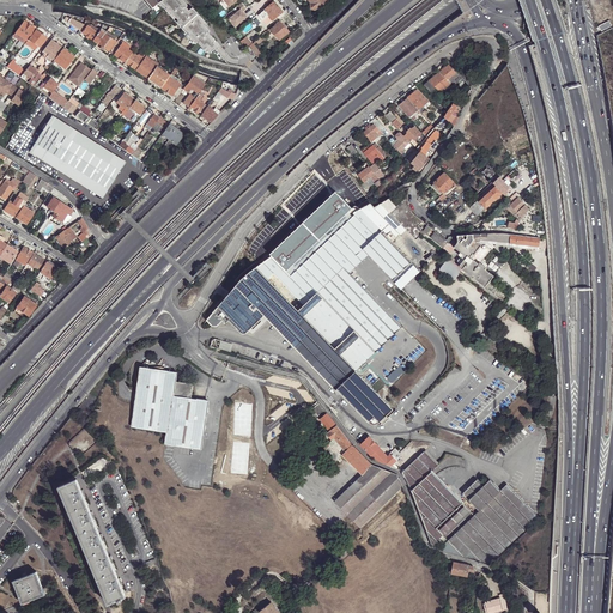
[(144,0),(152,10),(161,2),(162,1),(163,0),(144,0)]
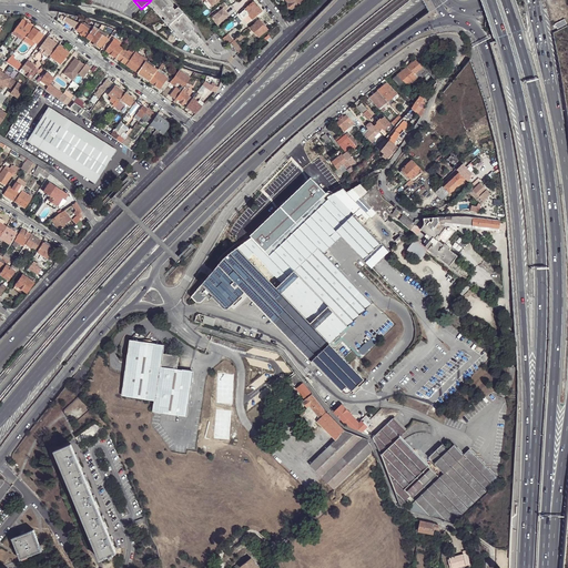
[(151,0),(150,1),(163,17),(165,19),(183,40),(192,50),(194,48),(195,49),(199,47),(200,48),(204,44),(189,26),(192,22),(179,8),(175,10),(166,0),(151,0)]
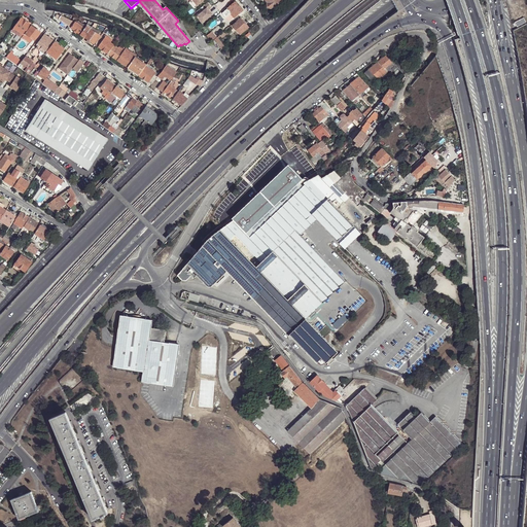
[(154,0),(163,9),(166,7),(160,0),(154,0)]
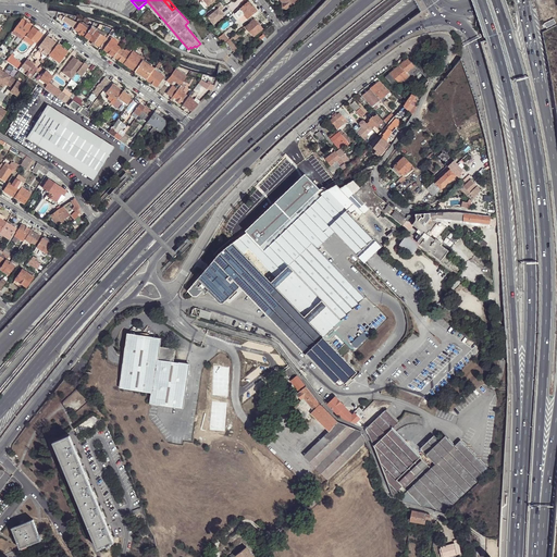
[(297,0),(296,0),(280,0),(283,3),(282,3),(282,7),(284,9),(286,9),(297,1),(297,0)]
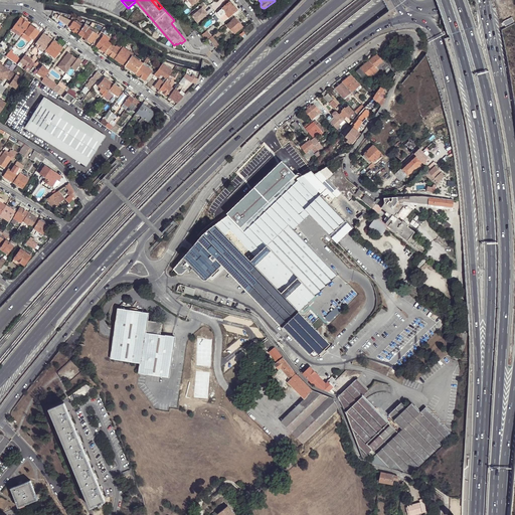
[(136,1),(135,2),(146,16),(148,15),(136,1)]
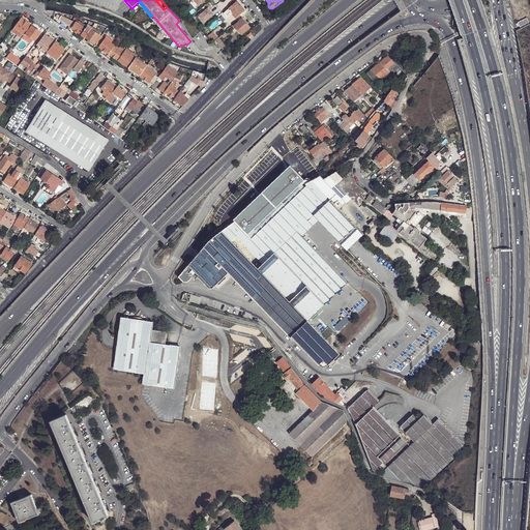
[(208,8),(198,17),(203,23),(213,15),(210,9),(213,7),(209,2),(205,5),(208,8)]
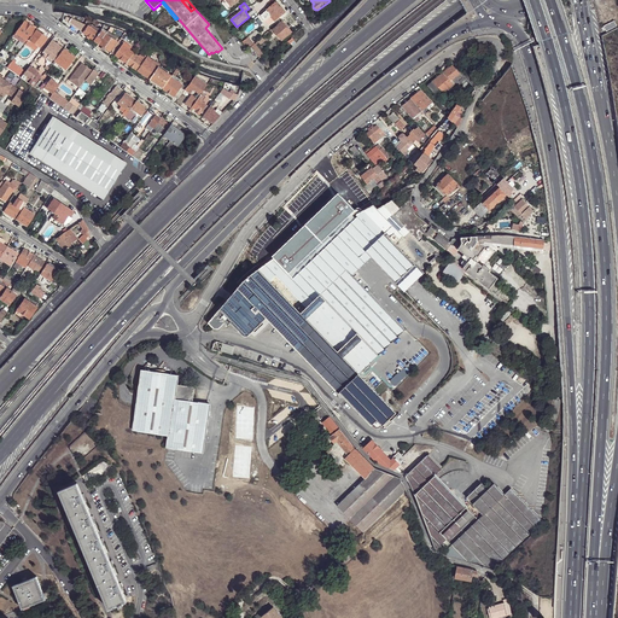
[(260,16),(262,17),(264,21),(270,16),(274,21),(285,12),(280,6),(279,7),(275,3),(273,5),(260,16)]
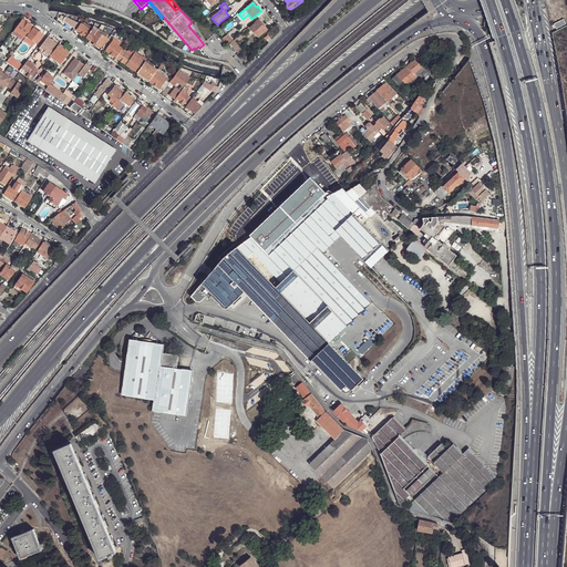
[(60,18),(73,28),(76,22),(65,17),(61,16),(60,18)]
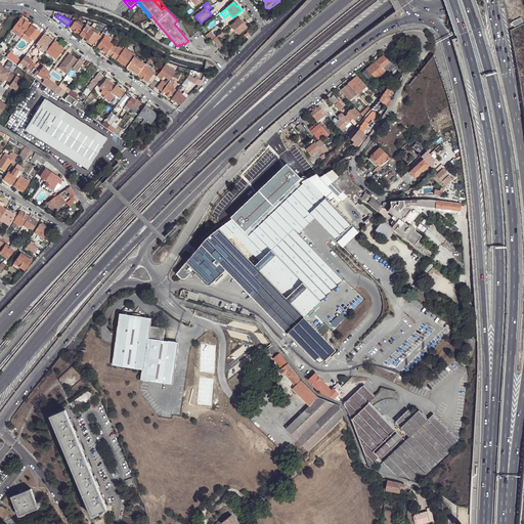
[(20,17),(12,28),(23,34),(30,25),(20,17)]
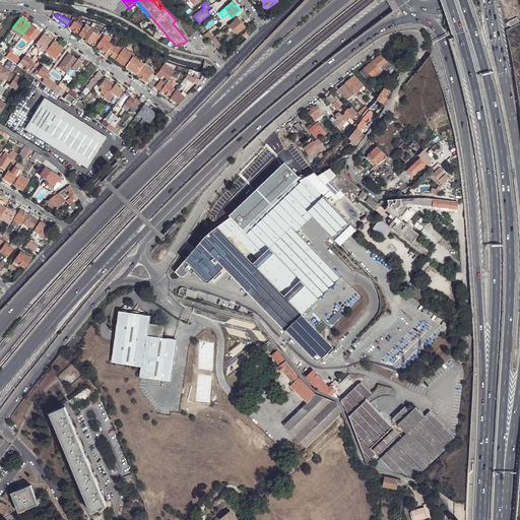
[(151,17),(149,18),(166,38),(168,37),(151,17)]
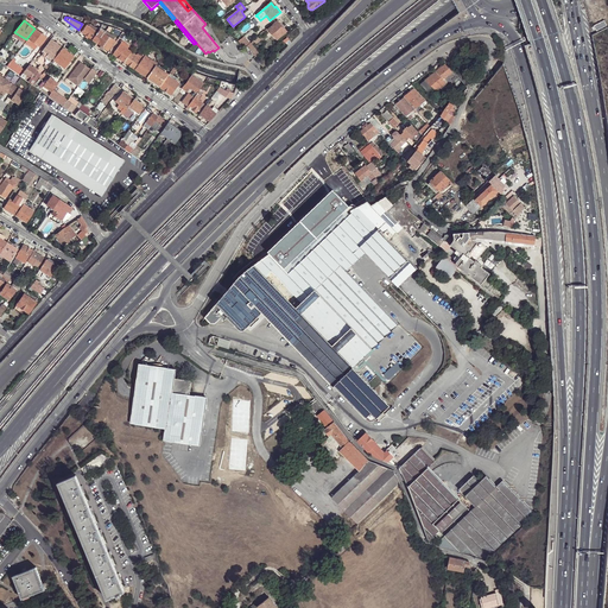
[(596,31),(607,26),(603,20),(594,25),(596,31)]
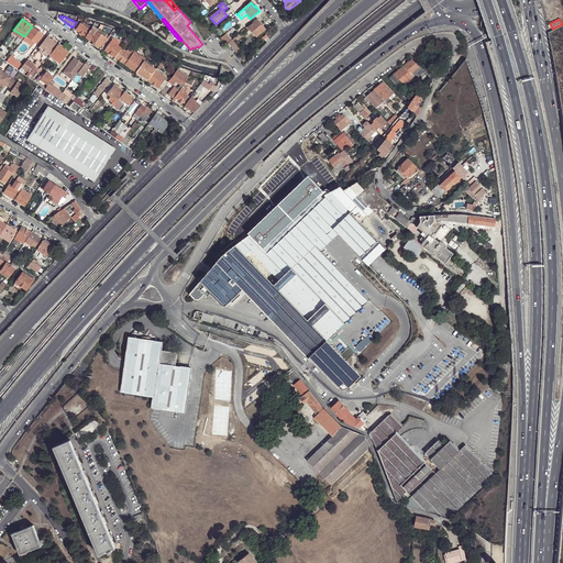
[(249,28),(256,36),(265,29),(257,20),(249,28)]
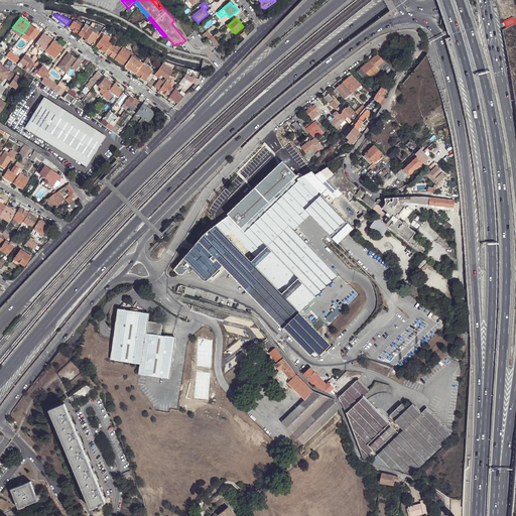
[(76,31),(78,33),(85,25),(79,22),(76,21),(74,20),(70,27),(73,30),(72,31),(75,32),(76,31)]
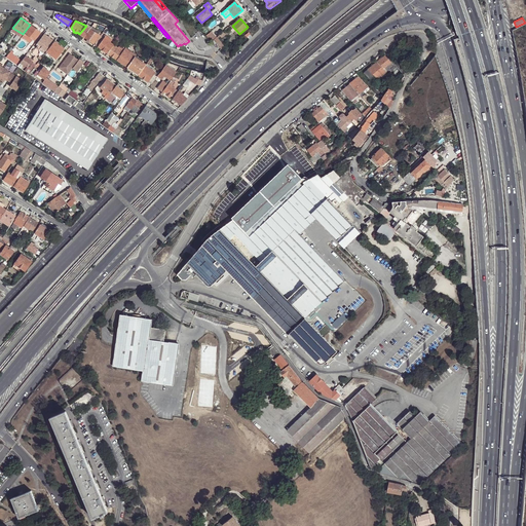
[(79,34),(83,37),(89,29),(90,27),(86,25),(86,26),(79,34)]
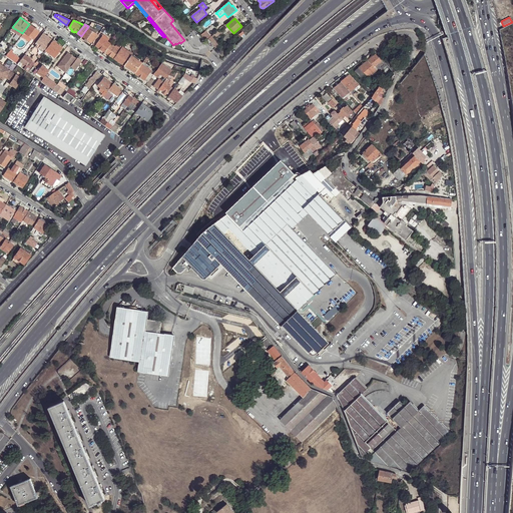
[(39,31),(30,25),(24,33),(21,36),(29,42),(31,40),(32,40),(39,31)]
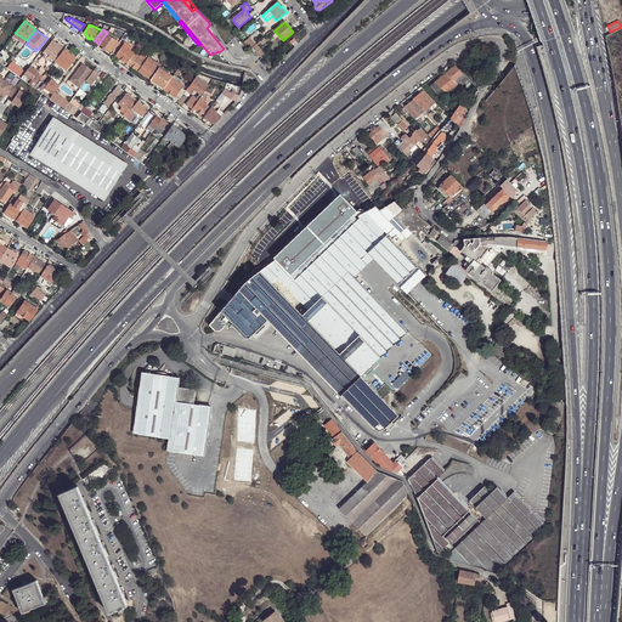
[(106,34),(99,44),(102,46),(106,49),(111,52),(117,43),(114,40),(116,38),(107,32),(106,34)]
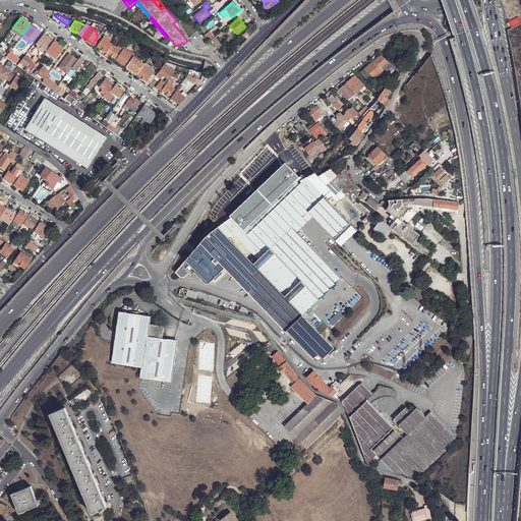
[(22,34),(12,27),(12,29),(11,31),(20,37),(22,34)]
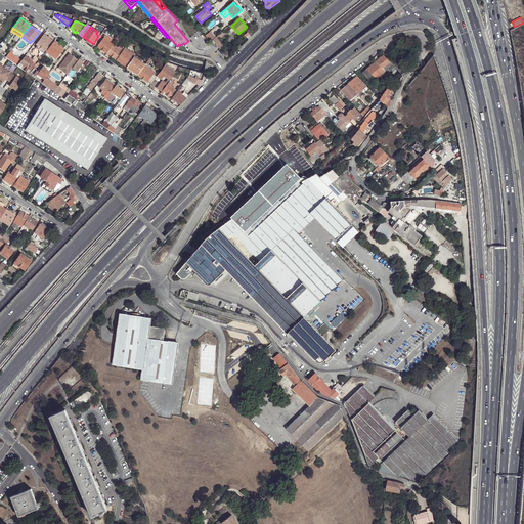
[(210,32),(205,36),(209,42),(210,42),(213,39),(215,38),(210,32)]
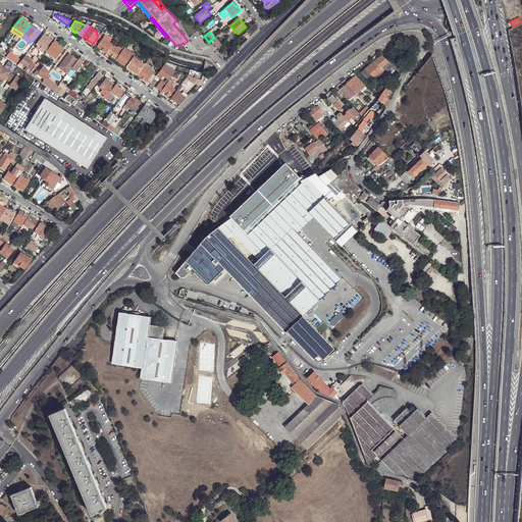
[(46,52),(54,42),(43,34),(43,35),(36,44),(37,45),(35,48),(38,50),(40,47),(46,52)]
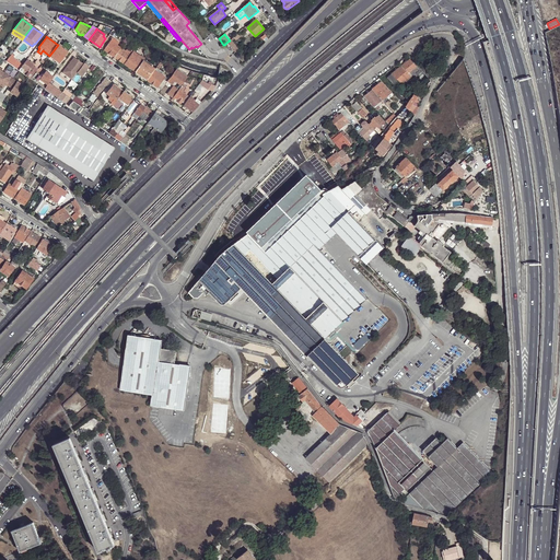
[(104,49),(114,57),(120,48),(116,45),(118,43),(112,38),(109,41),(108,41),(109,39),(107,38),(101,47),(104,49)]
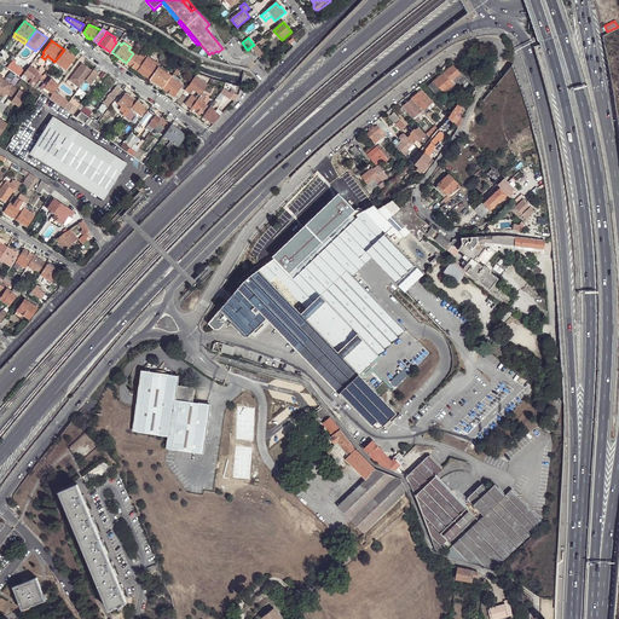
[(258,44),(256,42),(254,45),(252,46),(254,51),(255,51),(260,58),(264,55),(256,44),(258,44)]
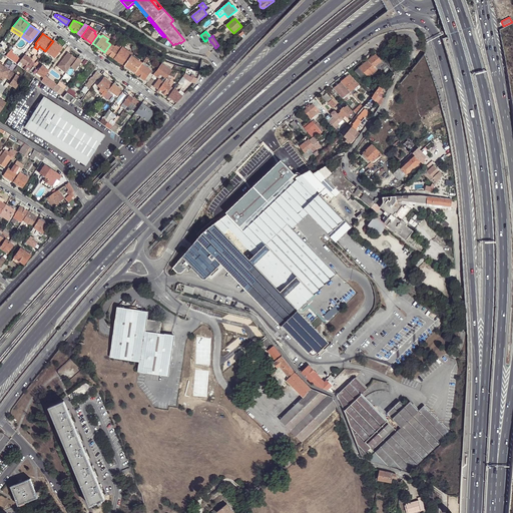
[(61,47),(53,41),(45,51),(49,54),(54,57),(61,47)]
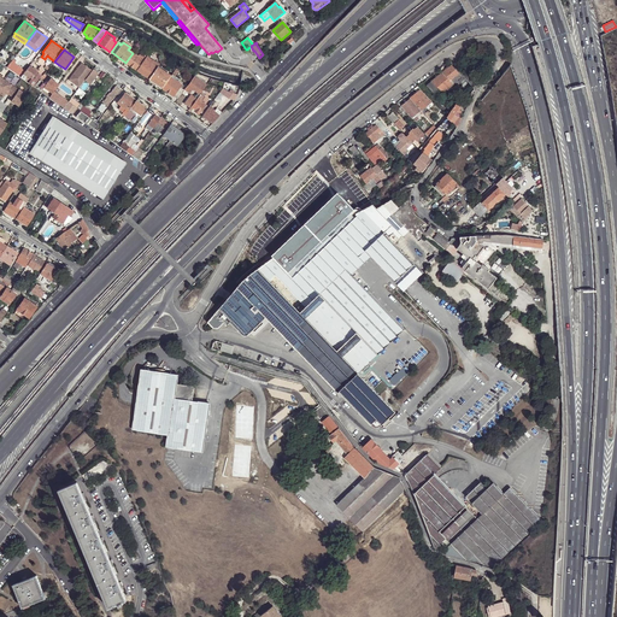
[(125,63),(136,71),(146,57),(141,53),(137,57),(133,53),(125,63)]
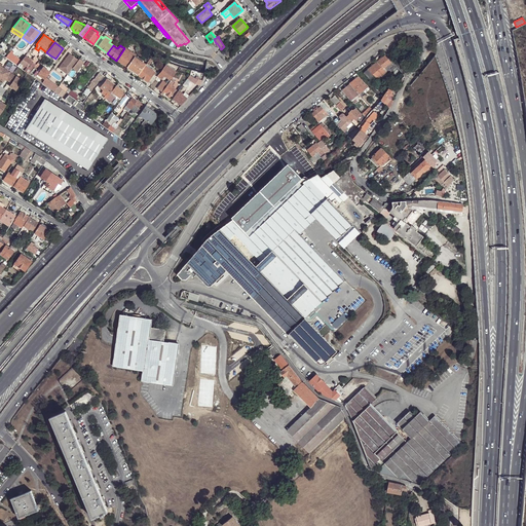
[(116,61),(126,68),(134,58),(128,53),(129,51),(125,48),(124,48),(116,61)]
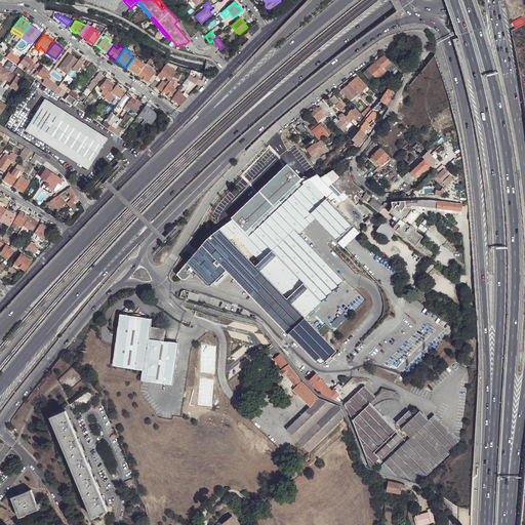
[(6,57),(18,66),(21,63),(22,62),(10,51),(6,57)]
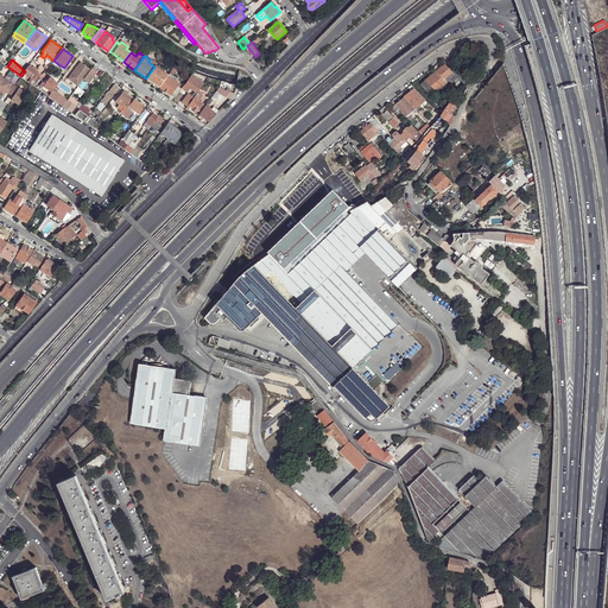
[(92,70),(81,62),(68,78),(78,86),(83,80),(92,70)]
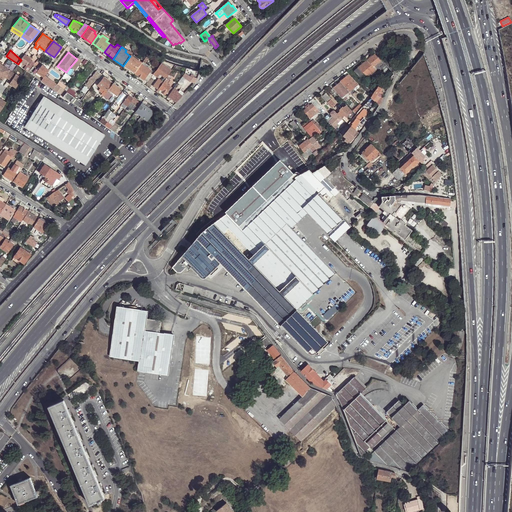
[(370,58),(367,55),(364,57),(367,60),(376,70),(380,67),(383,64),(375,54),(370,58)]
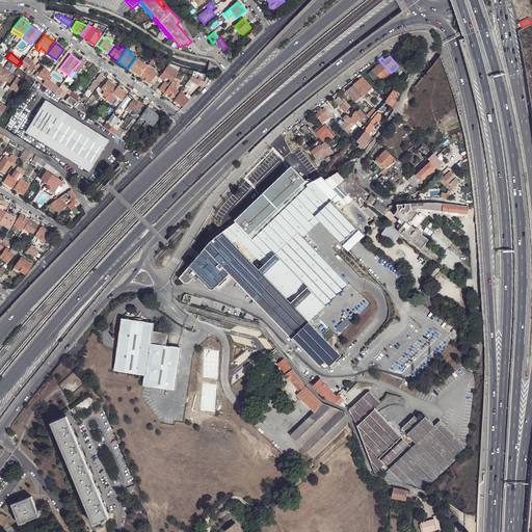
[(21,63),(19,67),(29,75),(35,65),(33,63),(31,62),(32,61),(26,57),(22,62),(21,63)]
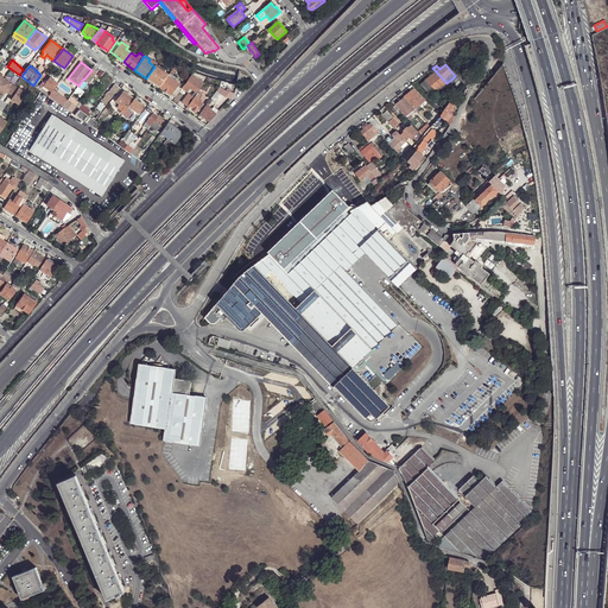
[(146,78),(159,87),(171,71),(169,70),(166,74),(154,67),(146,78)]
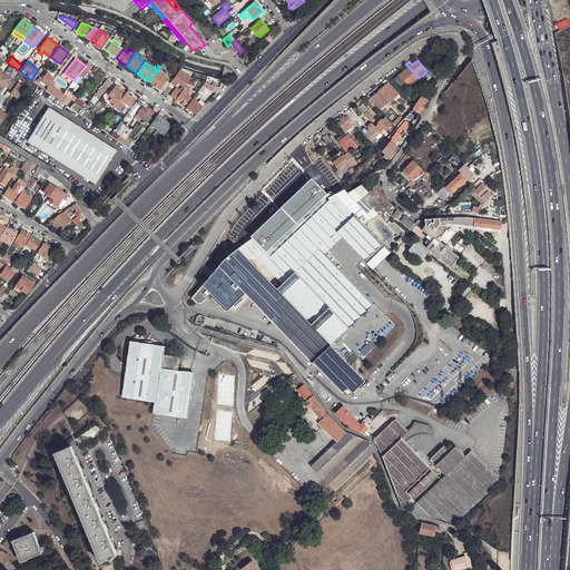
[(86,66),(78,75),(82,78),(91,68),(87,65),(86,66)]
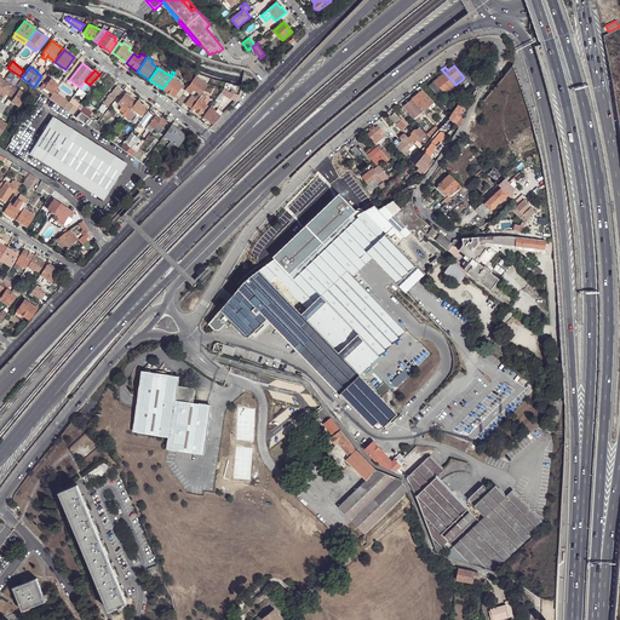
[(162,89),(178,99),(185,91),(181,87),(182,85),(178,82),(173,79),(174,76),(177,74),(174,73),(162,89)]
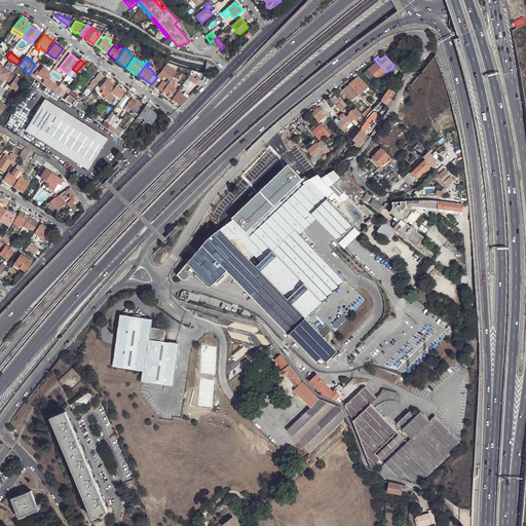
[(381,76),(386,72),(377,62),(368,69),(377,79),(381,76)]
